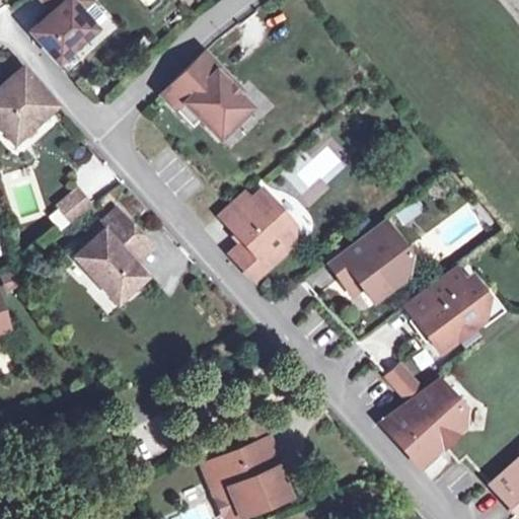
[(29,29),(56,61),(94,27),(79,9),(70,0),(43,0),(52,10),(29,29)]
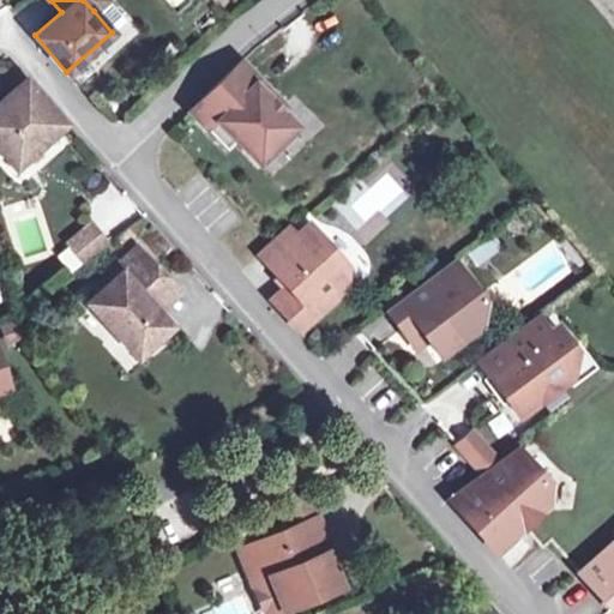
[(106,0),(83,0),(94,11),(106,0)]
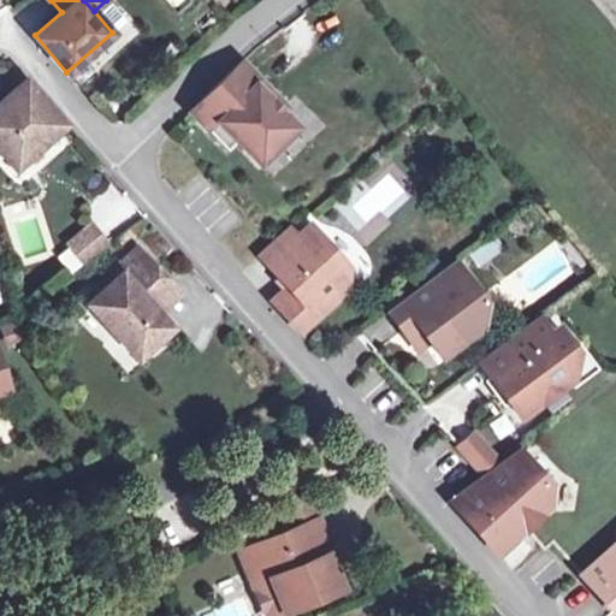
[(164,0),(175,15),(193,1),(191,0),(164,0)]
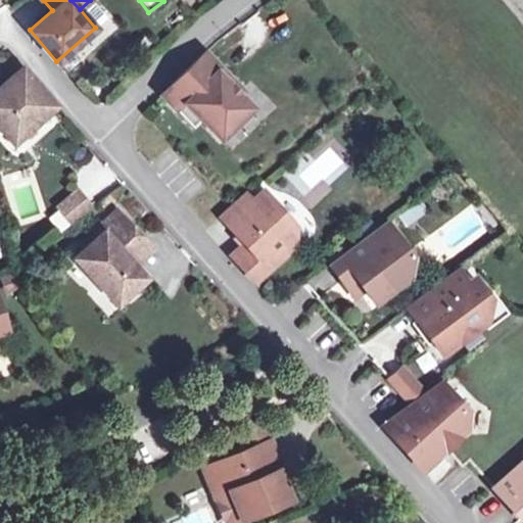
[(242,89),(205,51),(161,94),(192,126),(200,119),(220,137),(251,106),(238,93),(242,89)]
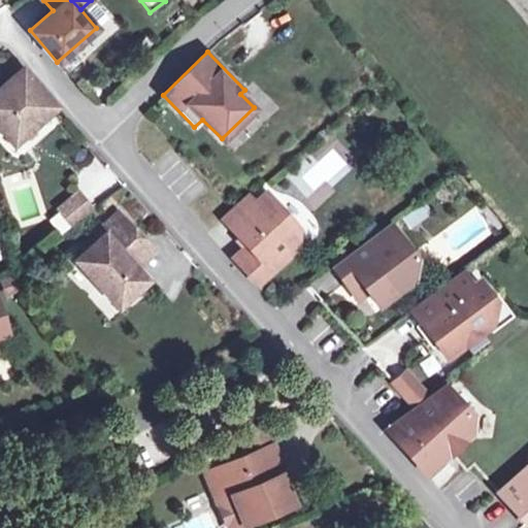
[(0,131),(11,144),(55,106),(22,69),(0,87),(0,131)]
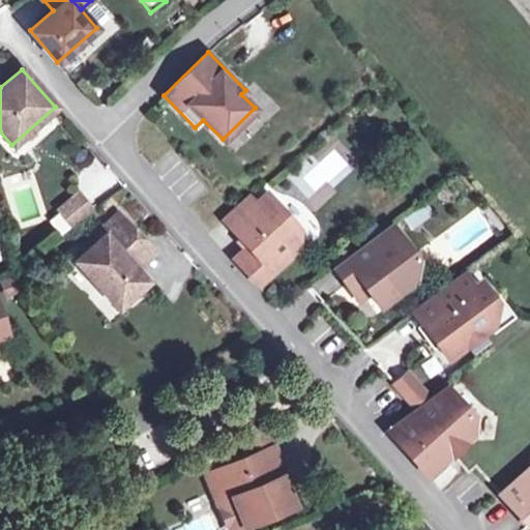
[(32,169),(1,178),(13,219),(45,210),(32,169)]
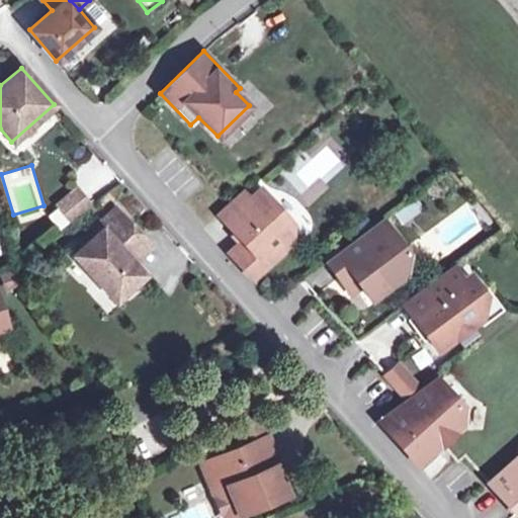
[(76,188),(56,204),(69,221),(89,204),(76,188)]
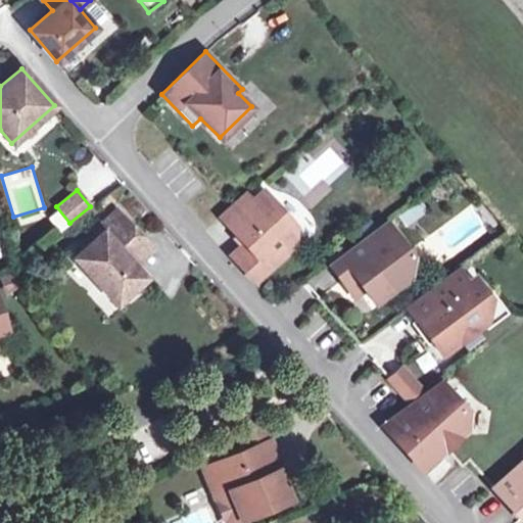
[(294,228),(262,191),(250,201),(245,195),(221,217),(244,243),(230,255),(252,282),(288,251),(279,241),(294,228)]
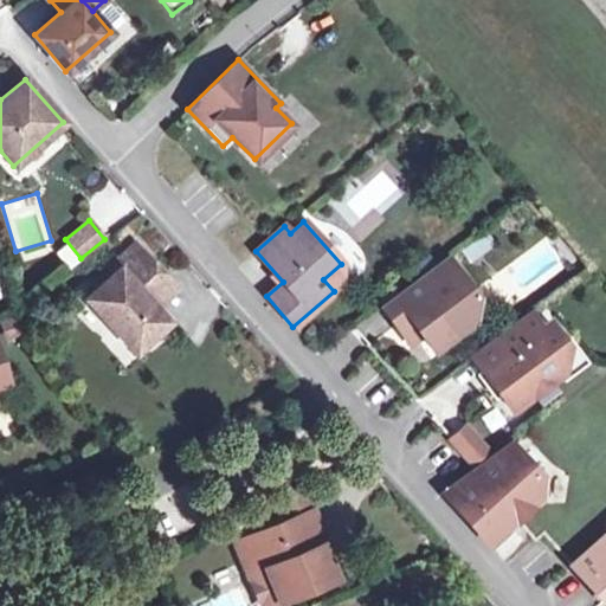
[(146,297),(167,278),(135,244),(95,281),(100,285),(85,298),(134,352),(167,321),(155,308),(146,297)]
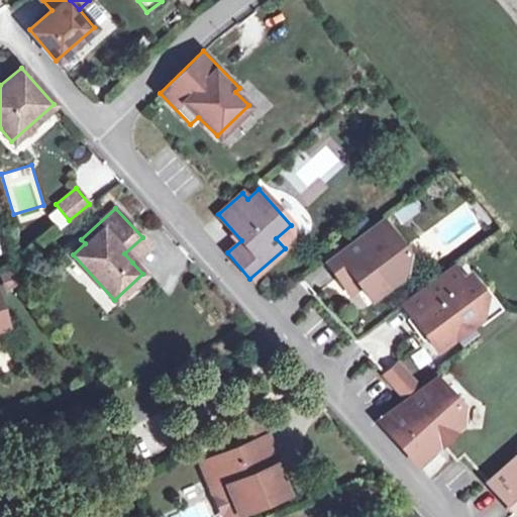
[(406,251),(383,219),(325,263),(344,288),(354,281),(369,299),(403,274),(406,251)]
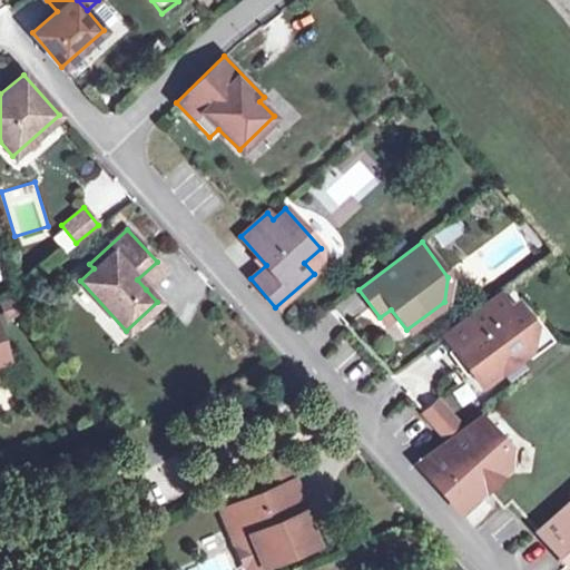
[(304,263),(314,274),(321,268),(321,248),(304,263)]
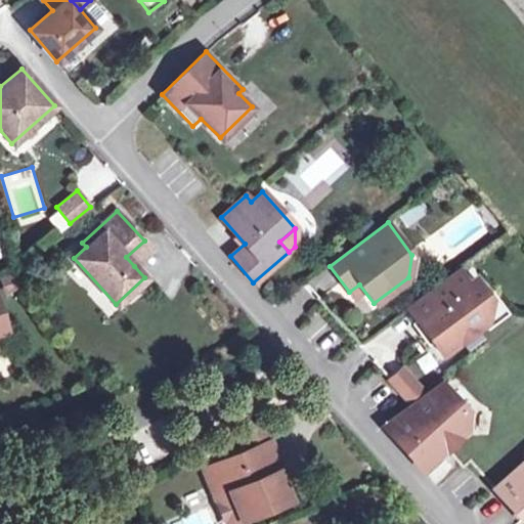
[(153,250),(144,241),(126,257),(134,266),(153,250)]
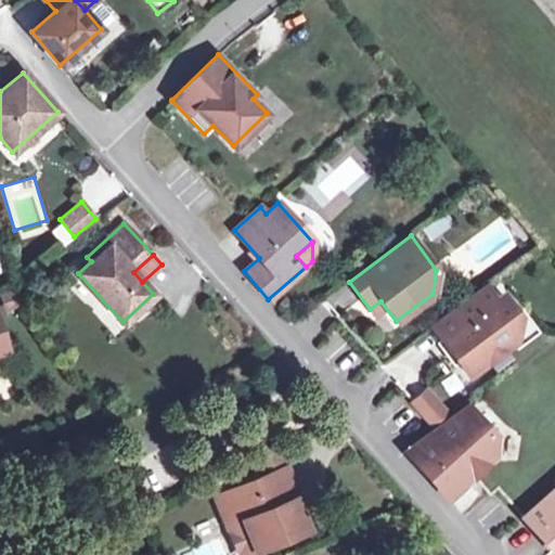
[(467,375),(512,343),(516,312),(501,294),(494,298),(486,286),(431,327),(467,375)]
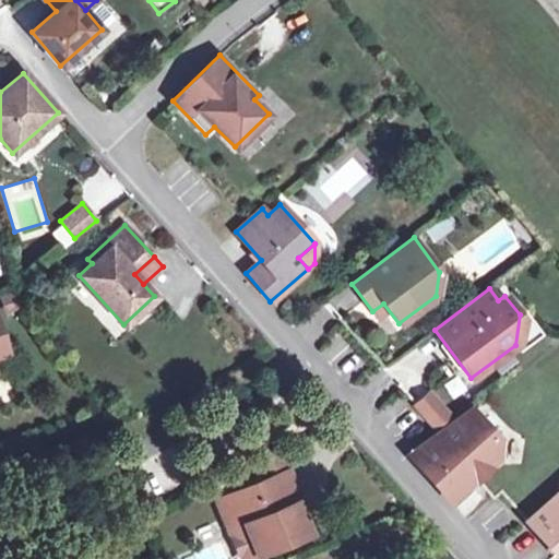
[(520,314),(515,345),(532,333),(520,314)]
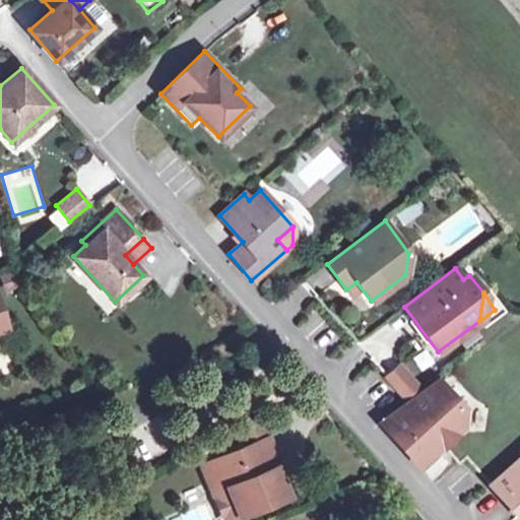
[(399,363),(382,378),(403,402),(421,386),(399,363)]
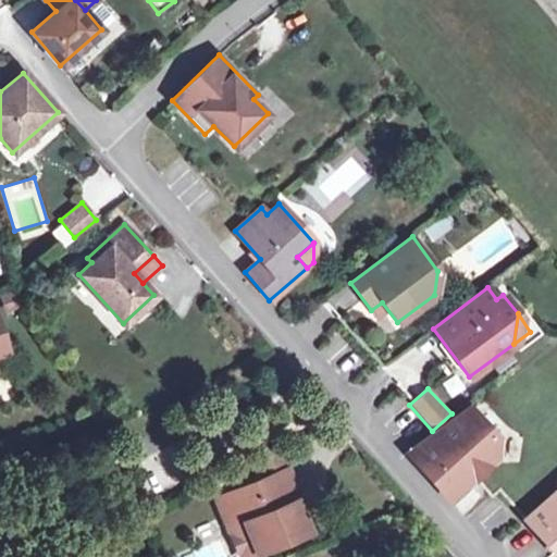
[(469,407),(411,458),(434,482),(440,478),(448,490),(460,490),(485,467),(495,458),(496,438),(469,407)]
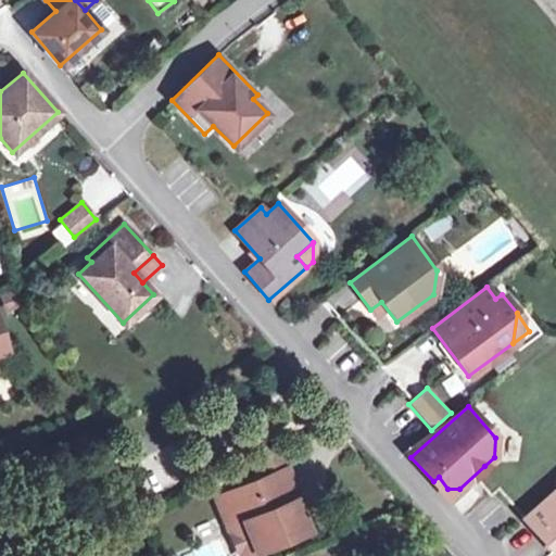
[(253,458),(261,478),(286,468),(278,447),(253,458)]
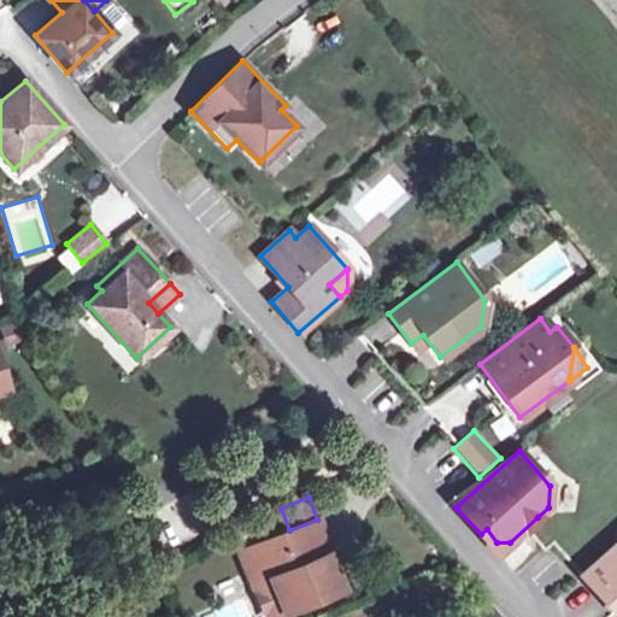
[(317,519),(289,530),(239,551),(253,585),(262,581),(280,589),(277,595),(283,611),(341,588),(331,565),(327,568),(322,557),(331,552),(317,519)]
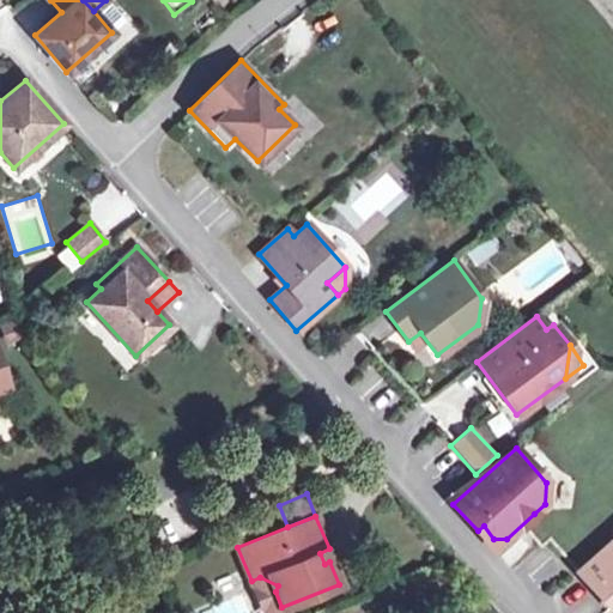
[(484,526),(478,530),(493,550),(507,539),(493,539),(484,526)]
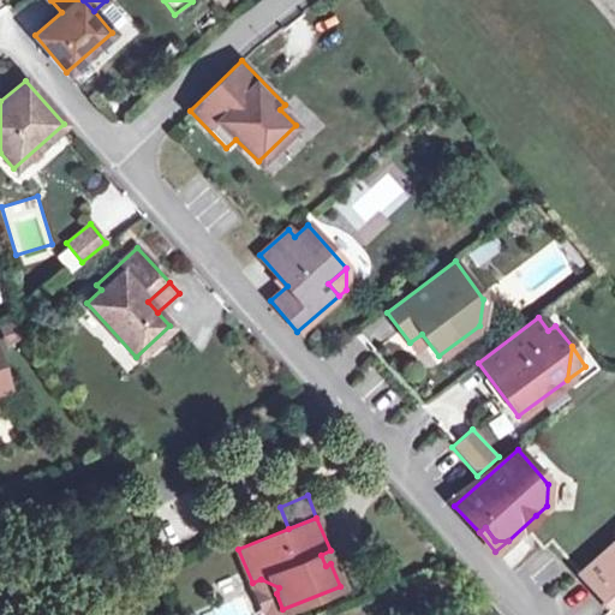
[(614,541),(579,573),(614,614),(614,541)]
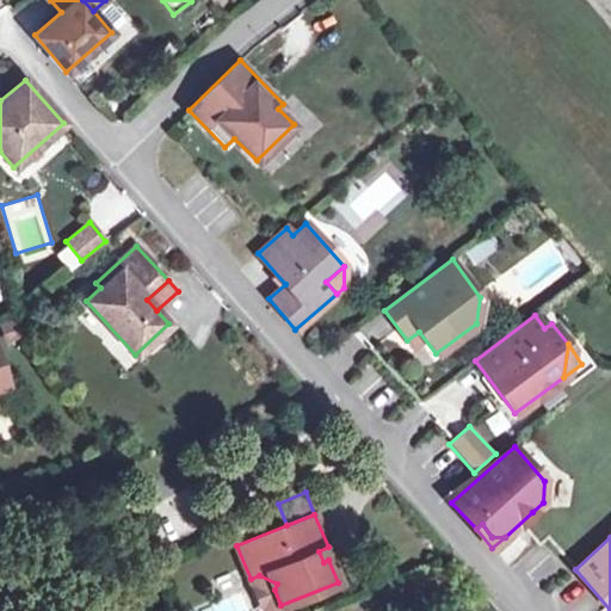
[(259,575),(251,579),(264,610),(267,610),(281,605),(275,590),(277,584),(259,575)]
